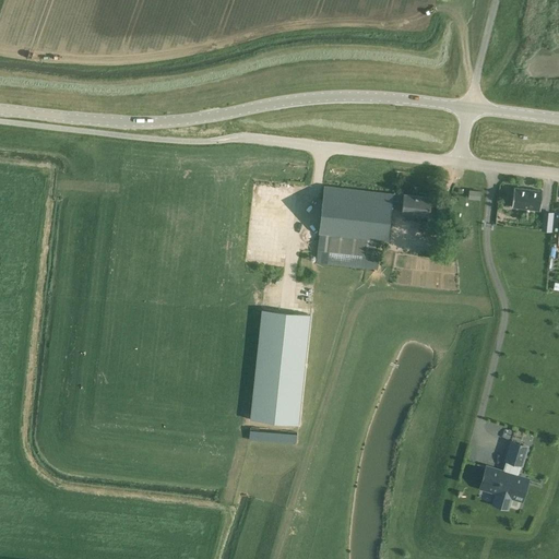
[(319,235),(316,263),(328,264),(377,270),(378,268),(381,241),(387,241),(391,211),(402,213),(401,214),(412,215),(412,217),(418,218),(418,216),(429,217),(430,209),(431,198),(404,194),(403,195),(393,194),(392,194),(324,187),(323,198),(321,216),(319,234),(319,235)]
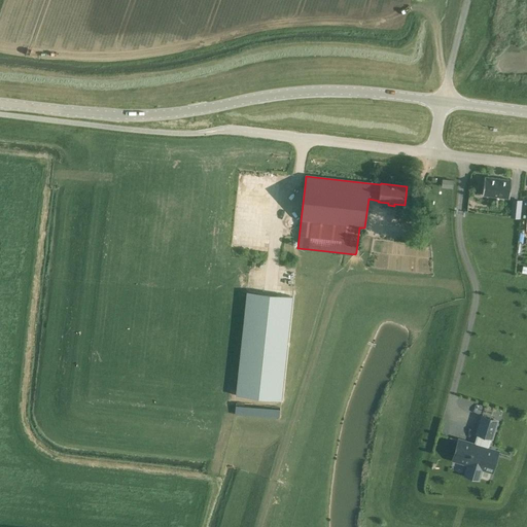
[(485,176),(483,196),(510,199),(512,179),(485,176)]
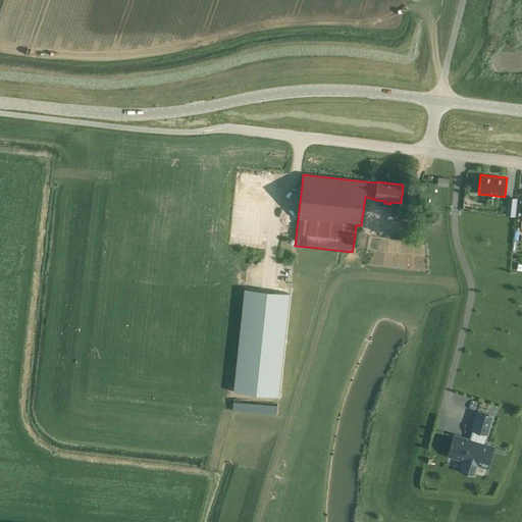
[(438,177),(437,186),(449,187),(449,179),(438,177)]
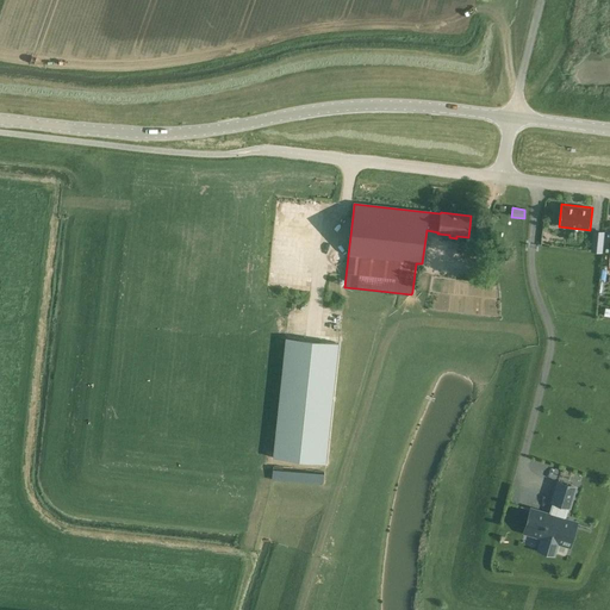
[(591,241),(590,251),(602,253),(604,231),(592,230),(591,241)]
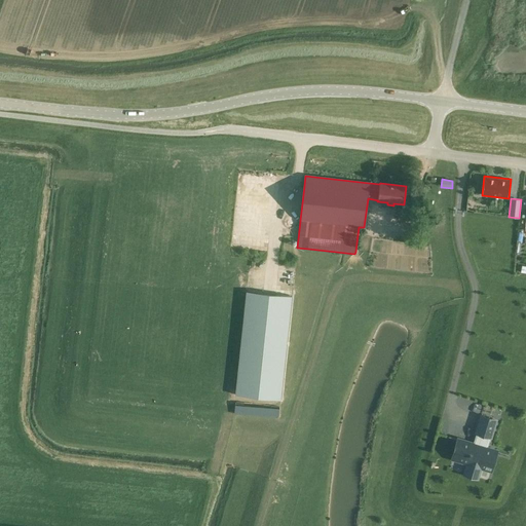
[(248,291),(236,395),(280,400),(292,296),(248,291)]
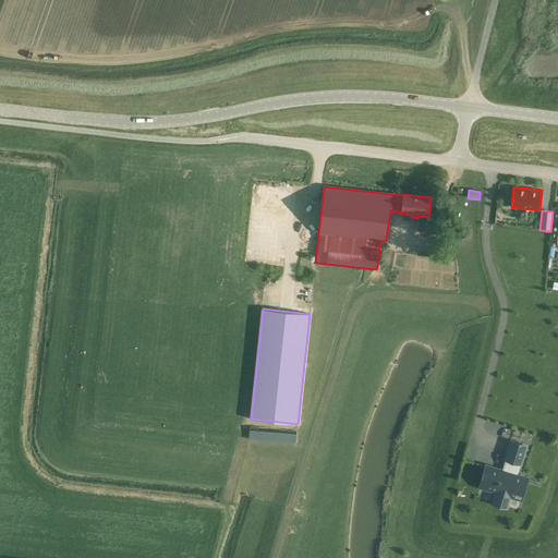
[(486,466),(480,487),(498,493),(496,499),(507,502),(509,496),(520,499),(526,478),(516,475),(524,446),(511,443),(504,470),(509,472),(507,480),(501,478),(504,471),(502,471),(486,466)]
